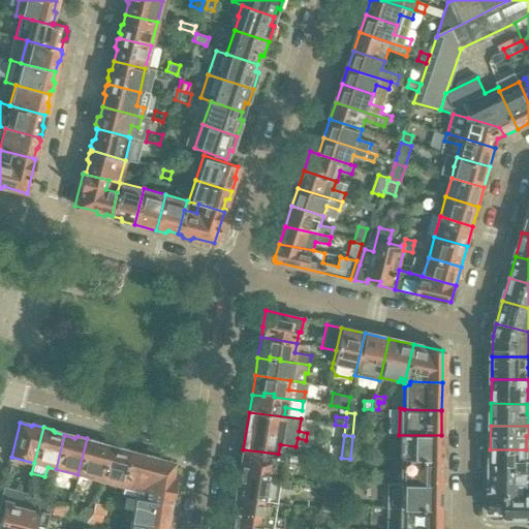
[(399,435),(399,460),(440,460),(441,435),(399,435)]
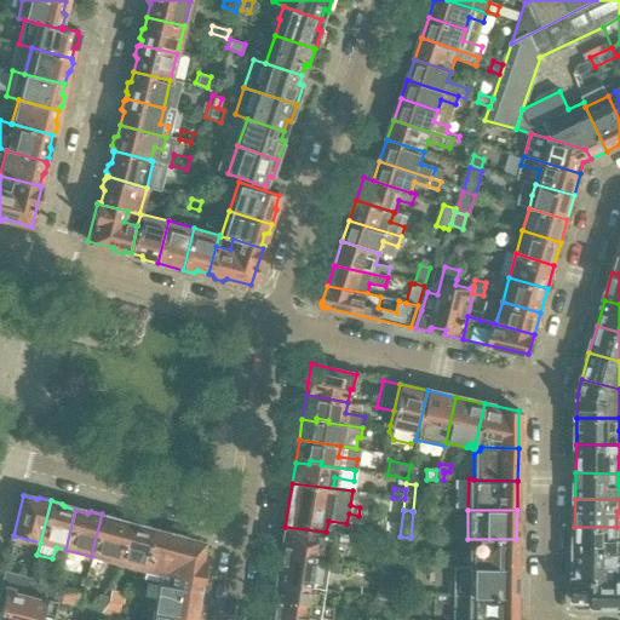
[(91,556),(116,563),(126,523),(115,521),(114,517),(102,514),(91,556)]
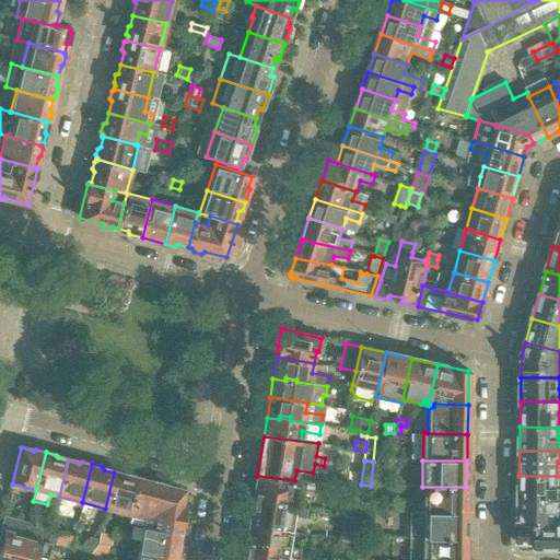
[(130,515),(132,505),(139,479),(137,479),(136,476),(128,475),(126,476),(114,473),(105,509),(130,515)]
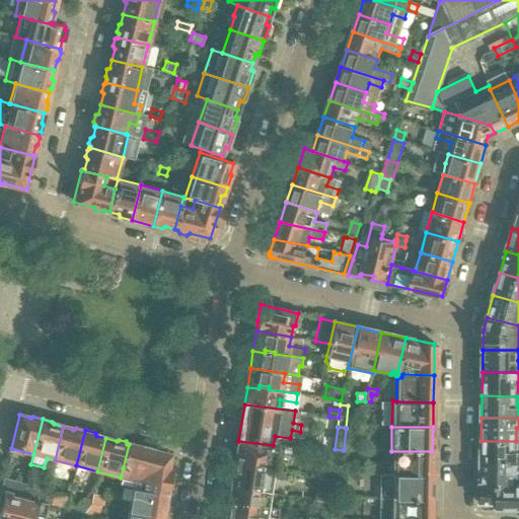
[(238,441),(235,464),(284,472),(285,462),(274,460),(276,446),(273,445),(238,441)]
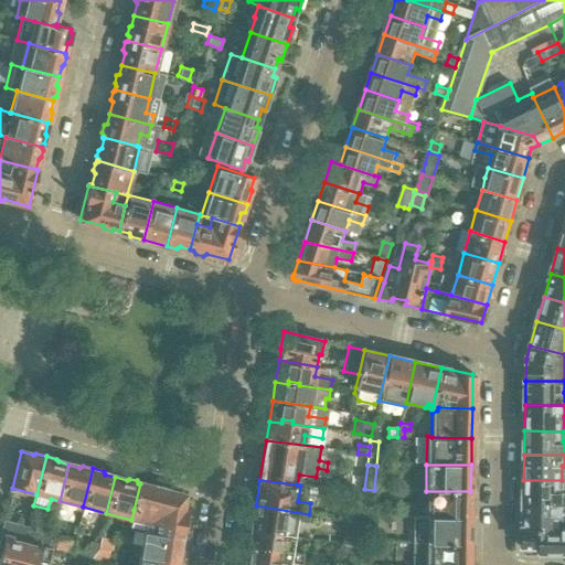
[(523,480),(523,504),(564,503),(564,491),(562,491),(562,480),(523,480)]
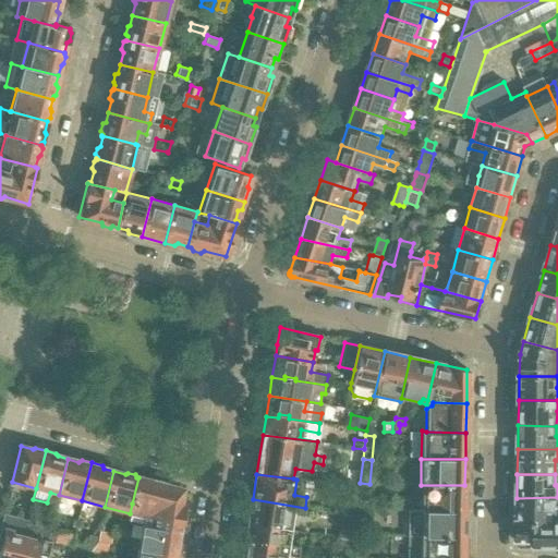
[(138,477),(132,504),(148,508),(154,482),(138,477)]
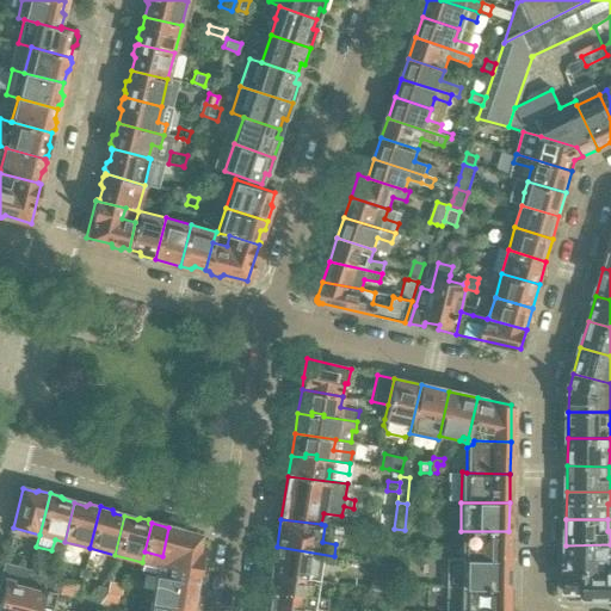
[(392,525),(382,524),(381,534),(390,535),(392,525)]
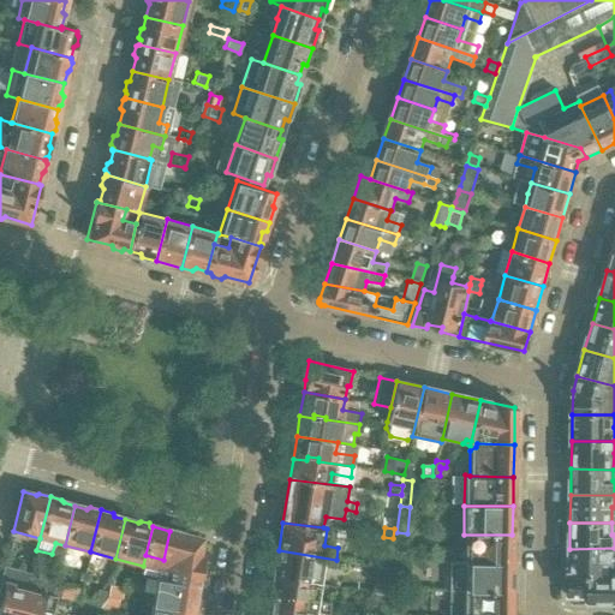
[(156,569),(155,578),(199,585),(206,549),(201,548),(202,539),(183,535),(180,531),(173,530),(169,531),(163,560),(145,555),(143,566),(156,569)]
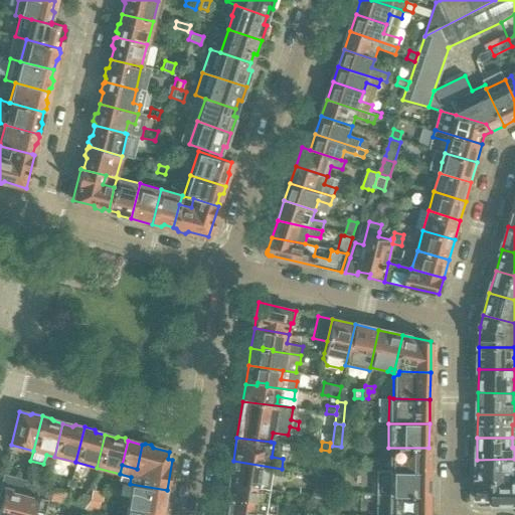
[(388,448),(388,471),(428,471),(428,448),(388,448)]
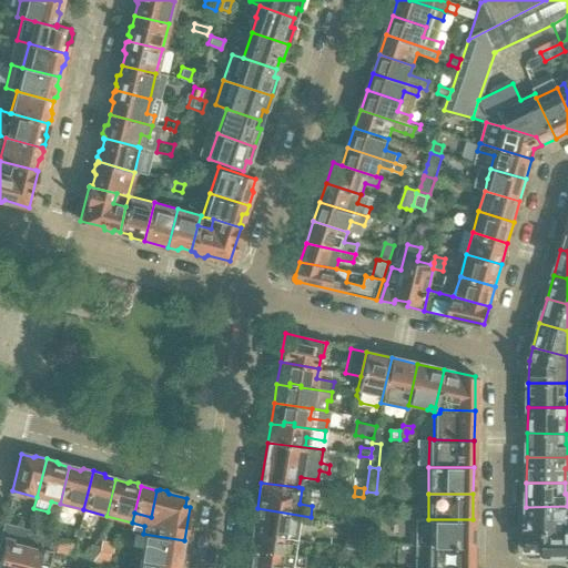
[(567,506),(526,507),(526,533),(567,533),(567,530),(567,518),(567,517),(567,506)]
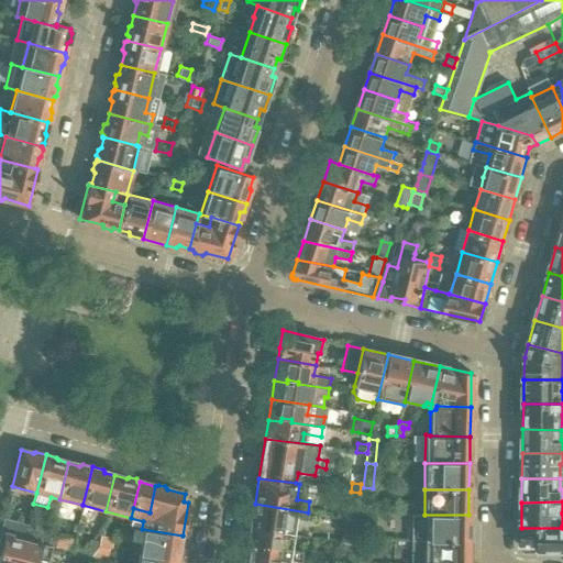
[(399,503),(399,512),(414,511),(412,504),(399,503)]
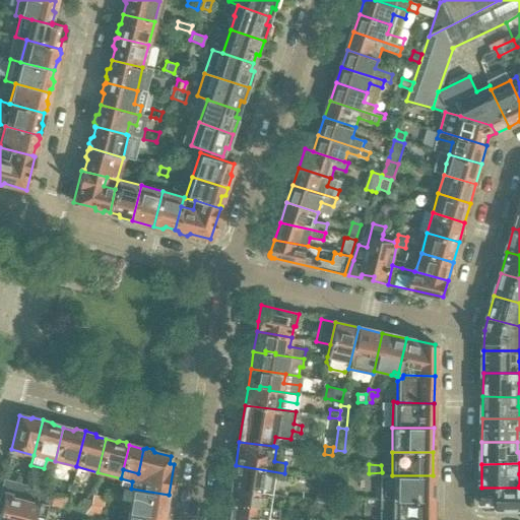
[(236,465),(232,489),(269,495),(271,479),(283,481),(284,473),(236,465)]
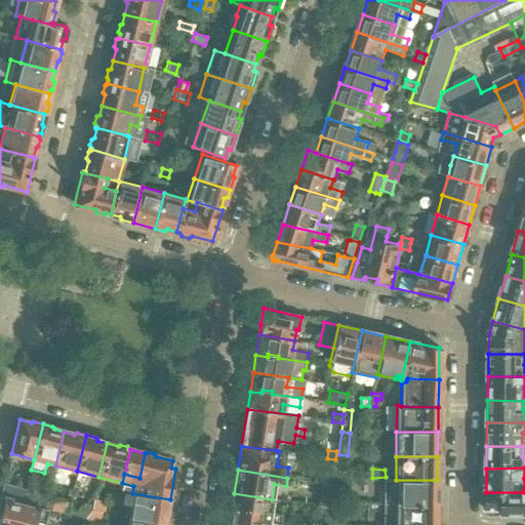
[(326,472),(324,483),(335,485),(335,483),(336,480),(336,477),(338,473),(326,472)]
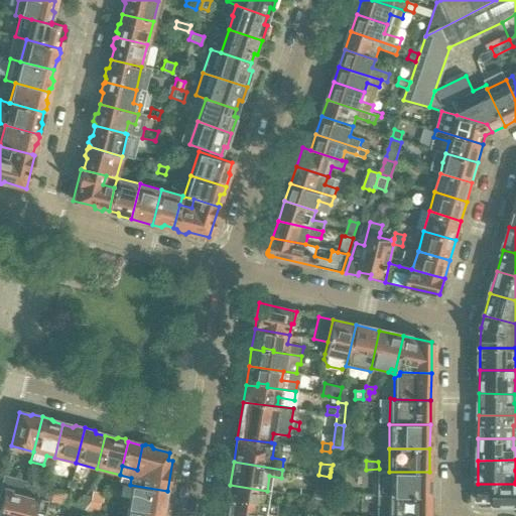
[(330,477),(329,484),(343,484),(343,473),(331,472),(330,475),(330,477)]
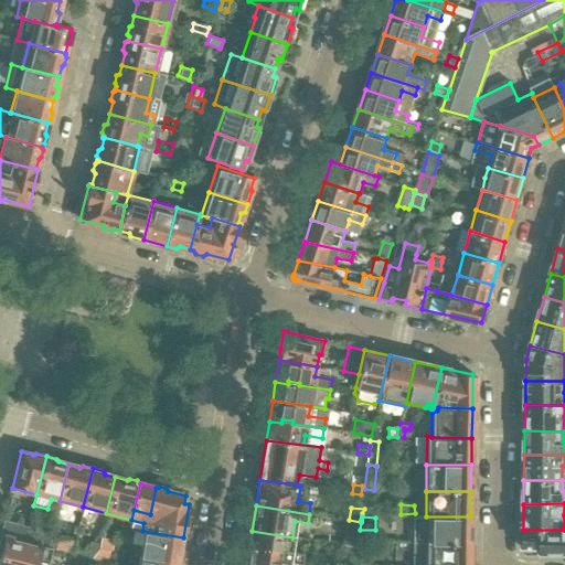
[(413,543),(426,543),(469,544),(470,516),(426,516),(413,516),(413,543)]
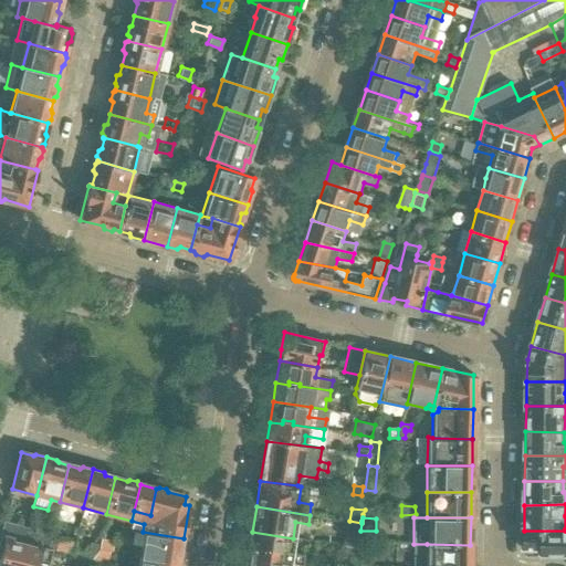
[(362,523),(349,521),(347,547),(359,548),(360,531),(362,523)]
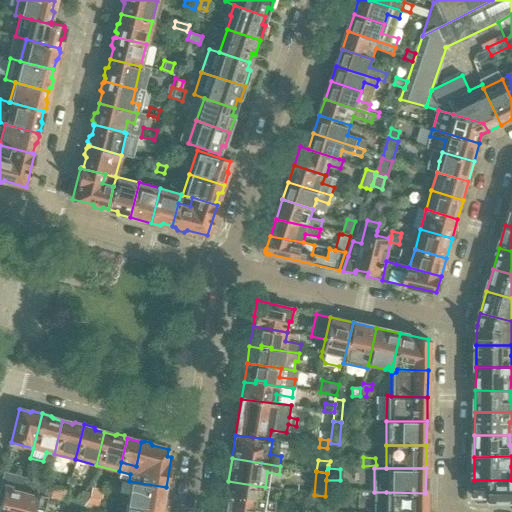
[(0,484),(23,491),(26,477),(3,472),(0,484)]
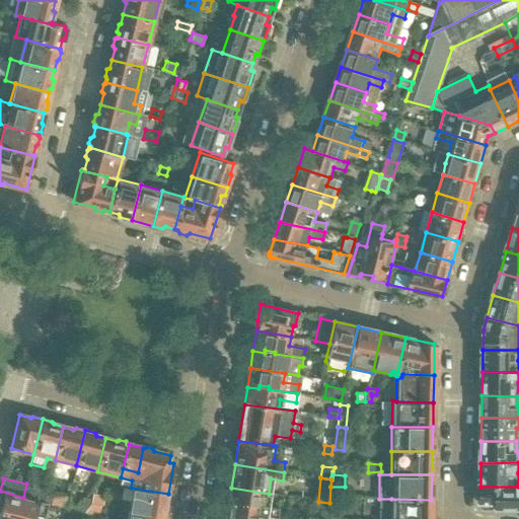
[(23,498),(45,503),(48,493),(49,490),(26,484),(23,498)]
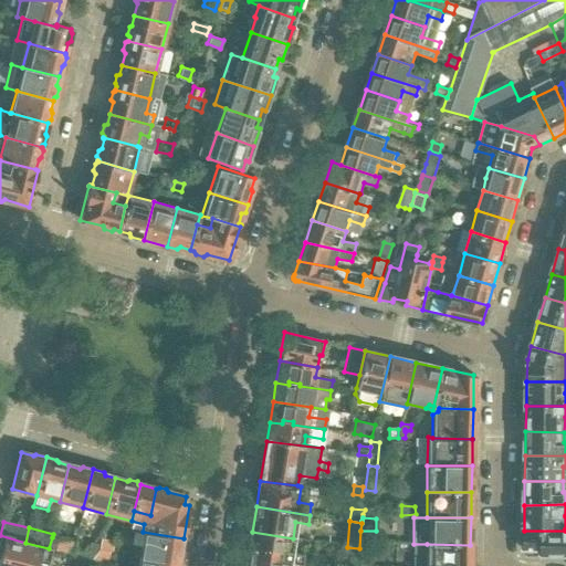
[(527,553),(565,553),(565,527),(565,528),(565,531),(524,531),(523,548),(527,553)]
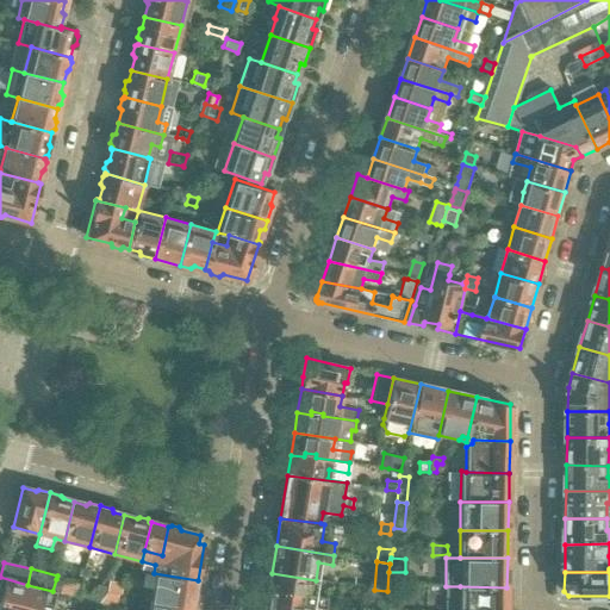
[(154,573),(150,598),(191,605),(192,593),(195,591),(198,580),(154,573)]
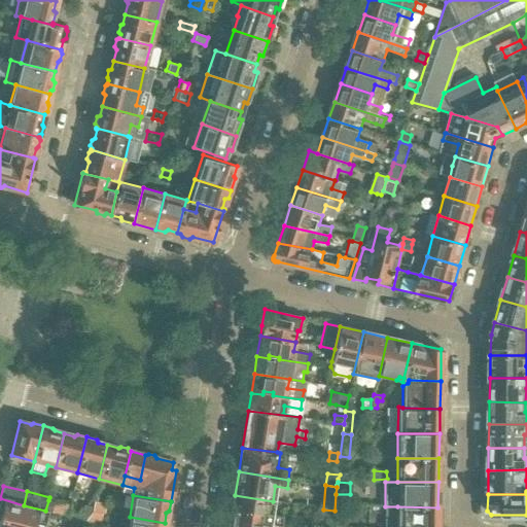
[(235,495),(231,519),(279,526),(280,526),(282,517),(271,515),(273,501),(235,495)]
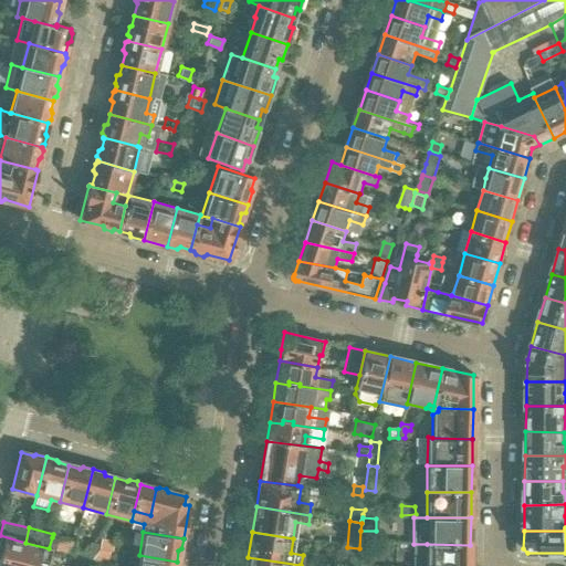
[(0,549),(0,565),(46,565),(51,549),(49,548),(25,543),(0,535),(0,548),(0,549)]
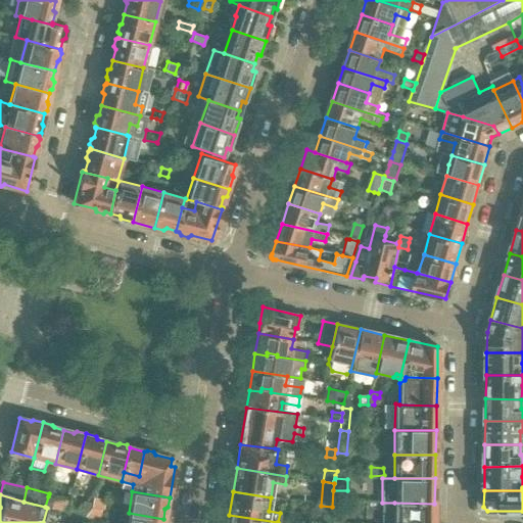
[(93,494),(91,504),(91,507),(94,507),(101,508),(104,496),(93,494)]
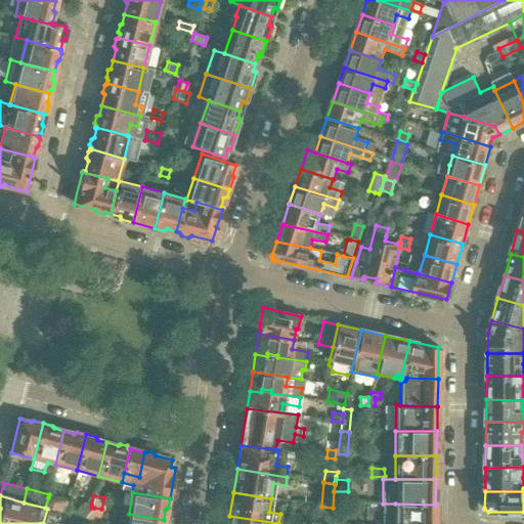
[(45,508),(47,509),(66,514),(69,504),(48,497),(45,508)]
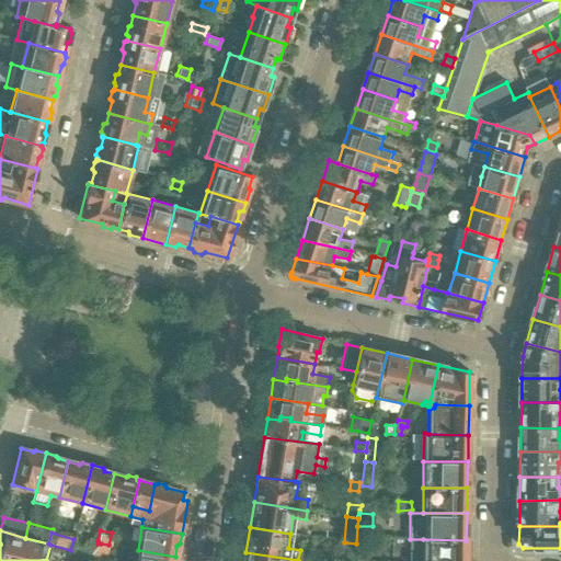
[(98,544),(98,540),(90,538),(86,554),(90,556),(92,552),(100,545),(101,544),(98,544)]
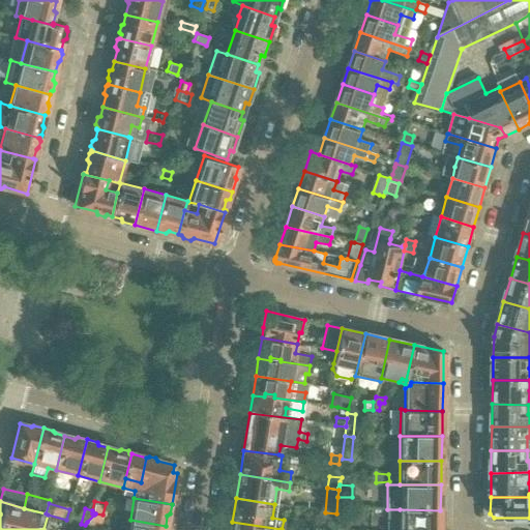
[(400,509),(399,529),(439,529),(440,510),(400,509)]
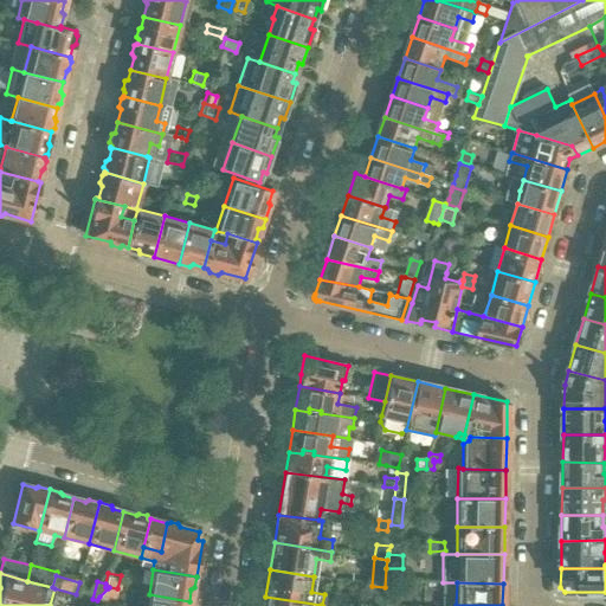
[(108,588),(100,597),(97,600),(96,601),(115,604),(117,588),(109,587),(108,588)]
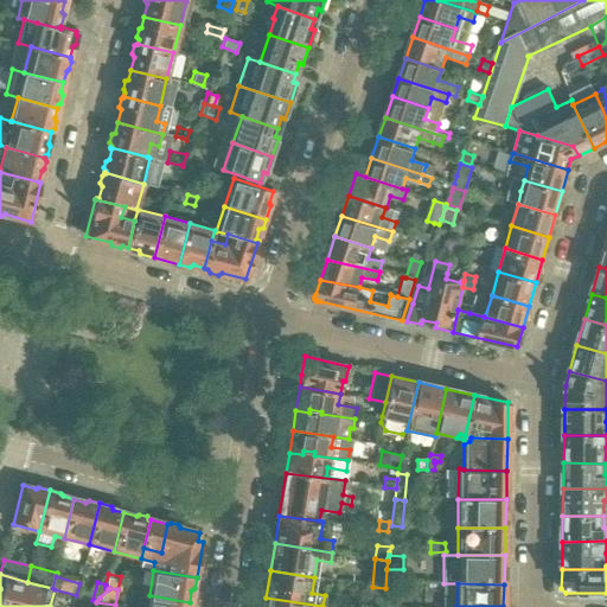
[(149,595),(147,606),(187,606),(190,602),(149,595)]
